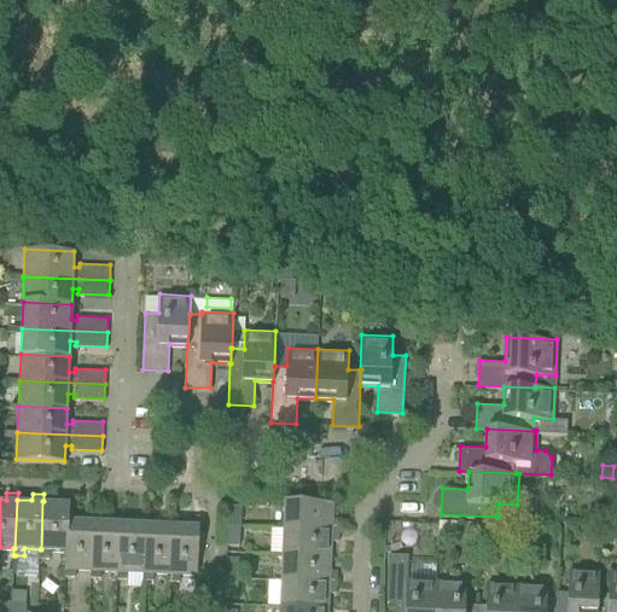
[(40,549),(40,557),(41,557),(50,557),(51,549),(67,551),(68,519),(69,519),(70,495),(58,494),(58,501),(44,501),(42,501),(41,549),(40,549)]
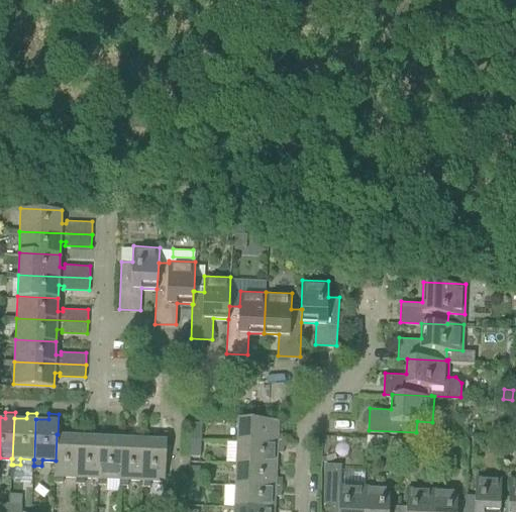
[(236,440),(284,442),(284,432),(279,432),(279,419),(237,417),(236,440)]
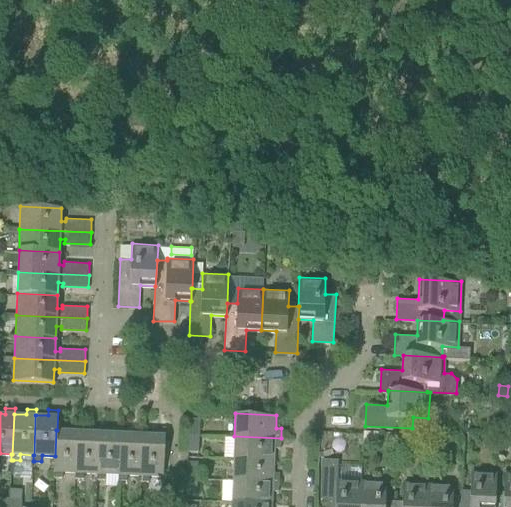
[(190,417),(189,434),(199,434),(200,417),(190,417)]
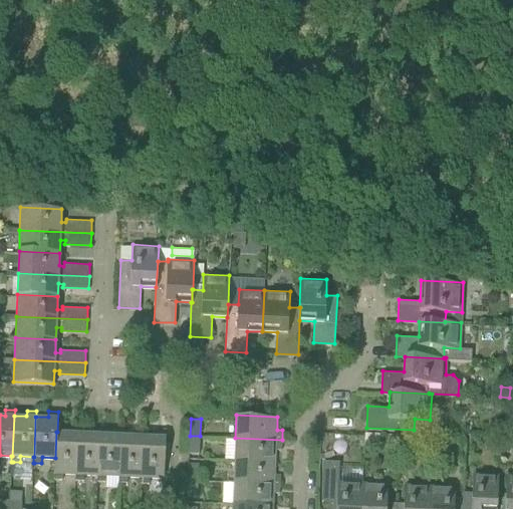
[(55,458),(54,478),(62,478),(63,472),(75,473),(76,473),(78,433),(79,427),(78,427),(69,426),(69,432),(57,432),(56,432),(55,458)]
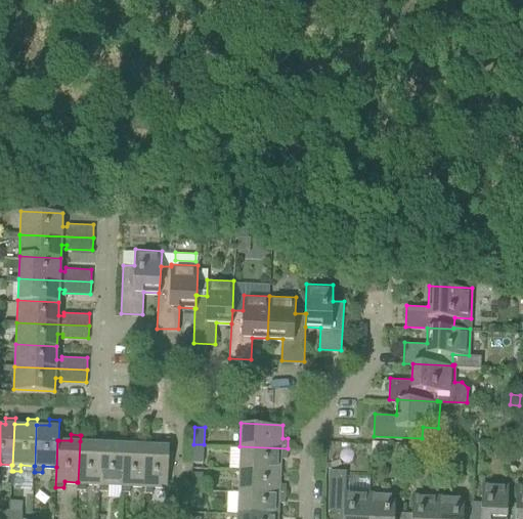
[(77,482),(77,488),(78,488),(86,488),(86,482),(99,483),(100,483),(101,442),(102,442),(102,436),(93,435),(92,441),(80,441),(78,482),(77,482)]
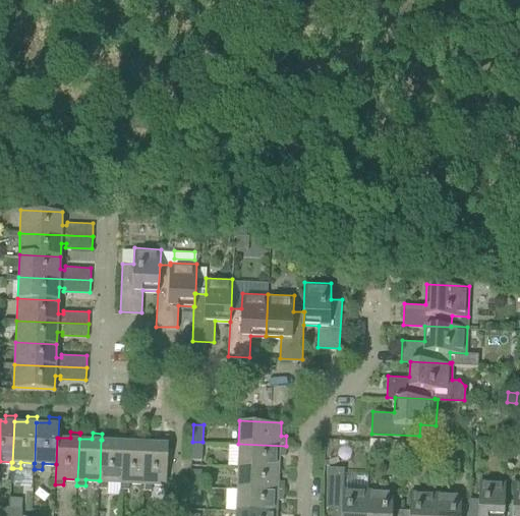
[(99,480),(99,486),(107,486),(108,480),(121,481),(123,441),(124,441),(124,435),(123,435),(114,434),(114,440),(102,440),(101,440),(100,480),(99,480)]
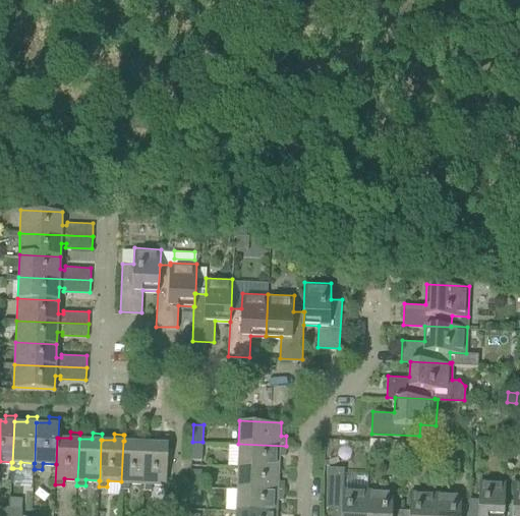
[(121,481),(120,488),(129,488),(129,481),(142,482),(143,482),(146,442),(147,436),(145,436),(136,435),(136,441),(124,441),(123,441),(121,481)]
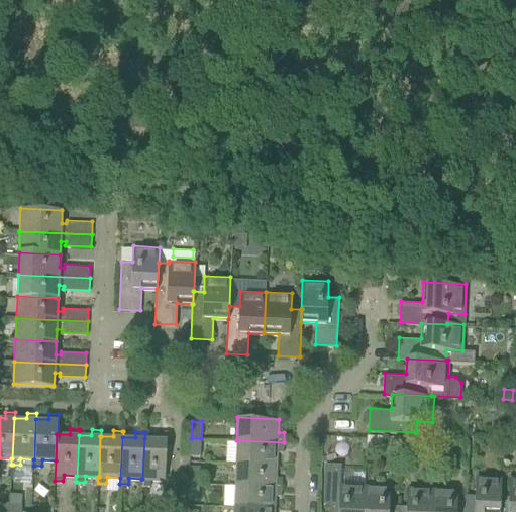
[(141,479),(141,485),(150,485),(150,479),(165,480),(167,433),(157,432),(157,438),(144,438),(142,479),(141,479)]
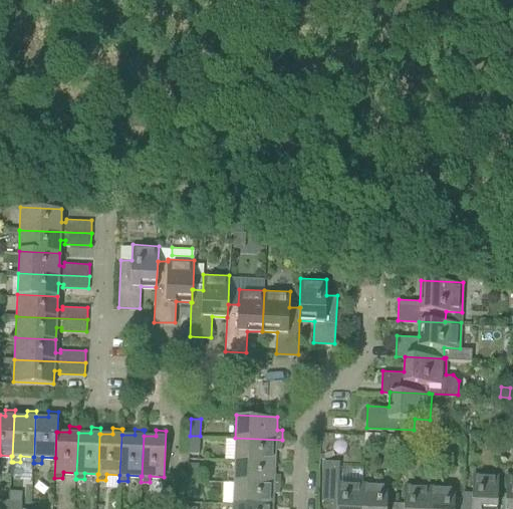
[(200,436),(190,436),(189,452),(199,452),(200,436)]
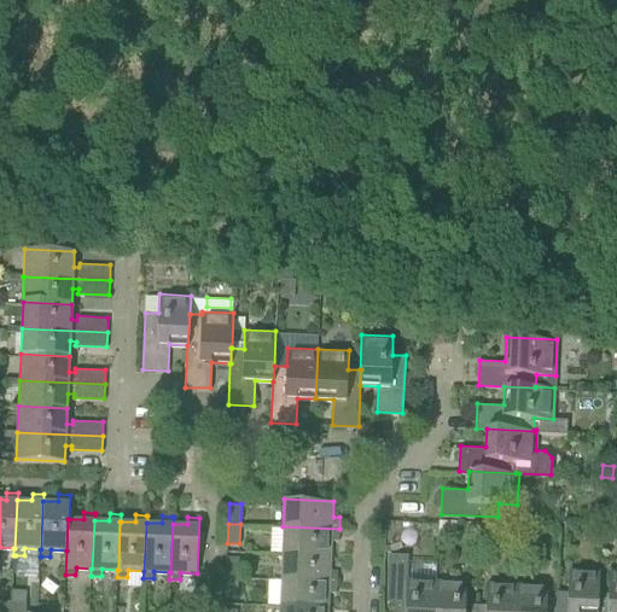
[(283,526),(281,552),(331,554),(331,538),(338,538),(339,529),(283,526)]
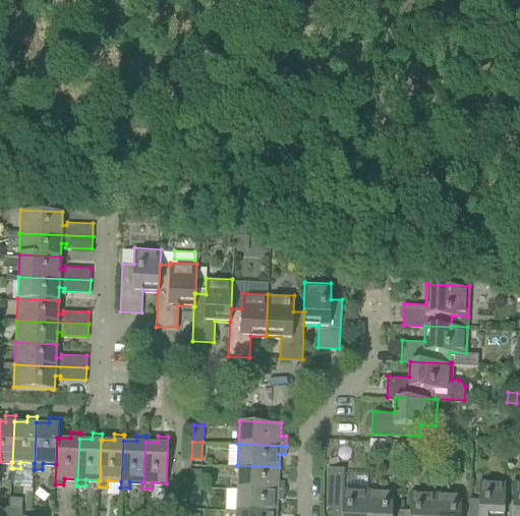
[(279,467),(237,465),(236,486),(284,489),(284,479),(278,479),(279,467)]
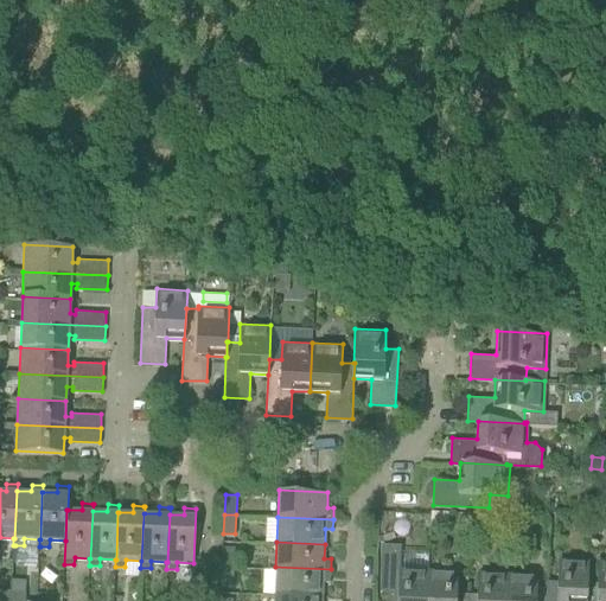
[(426,600),(428,569),(400,568),(401,543),(382,543),(380,590),(387,590),(386,600),(426,600)]
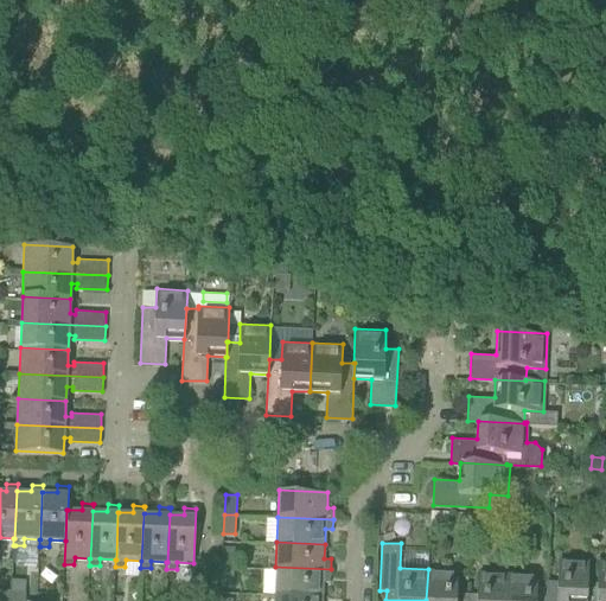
[(223,545),(222,564),(234,566),(235,547),(223,545)]
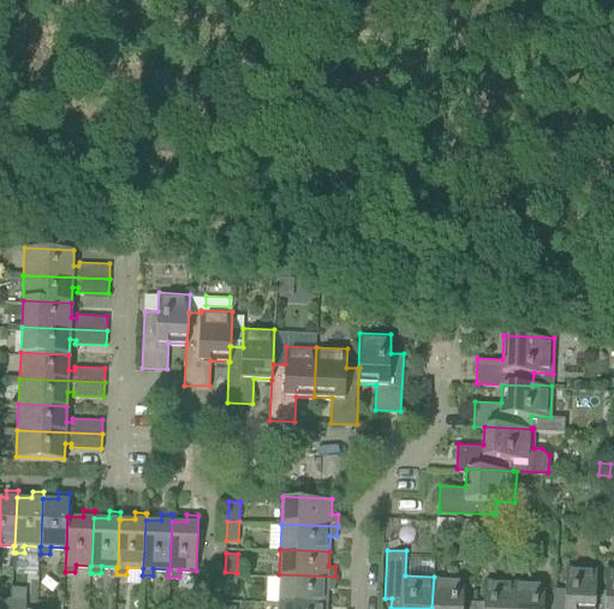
[(554,587),(553,603),(554,603),(553,608),(594,608),(595,589),(596,589),(596,567),(566,566),(565,587),(554,587)]
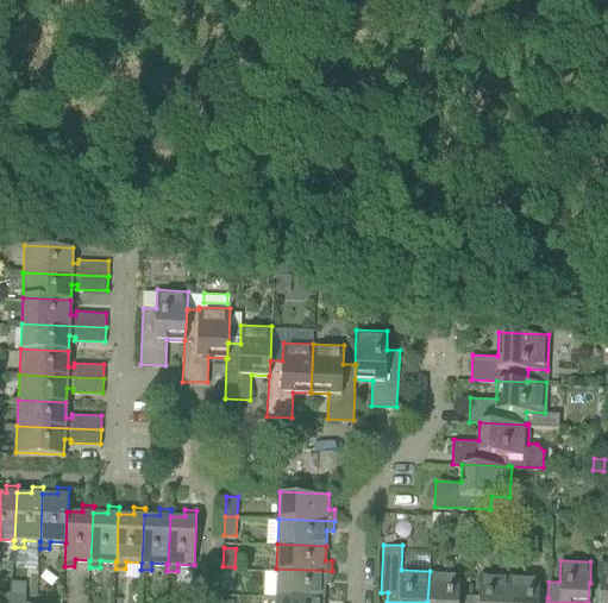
[(588,602),(607,602),(607,561),(600,563),(599,584),(590,583),(589,583),(588,602)]
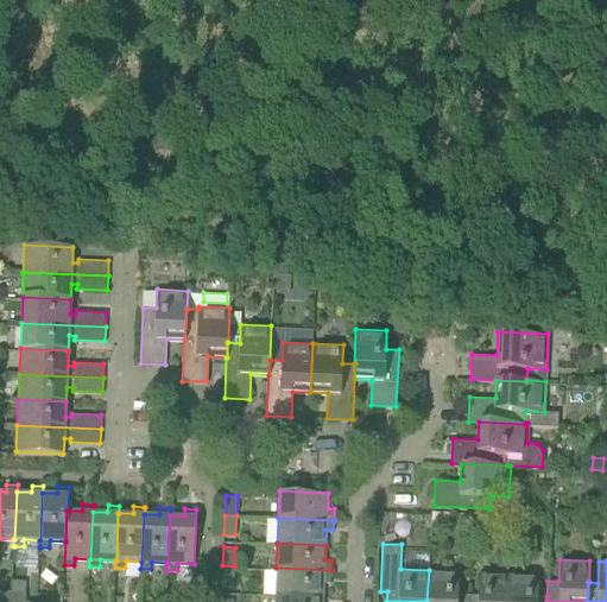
[(234,566),(222,565),(221,585),(233,585),(234,566)]
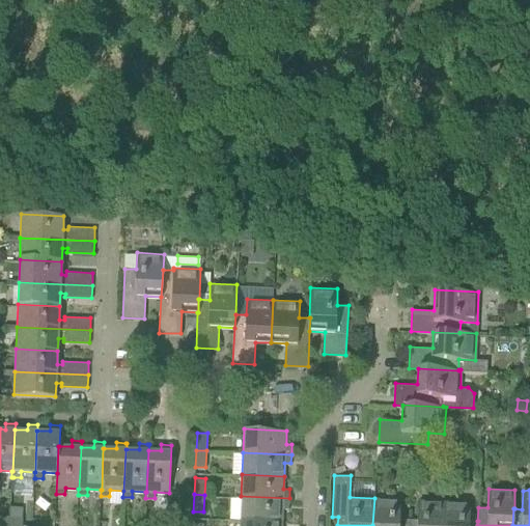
[(289,498),(241,496),(241,519),(282,520),(282,507),(288,508),(289,498)]
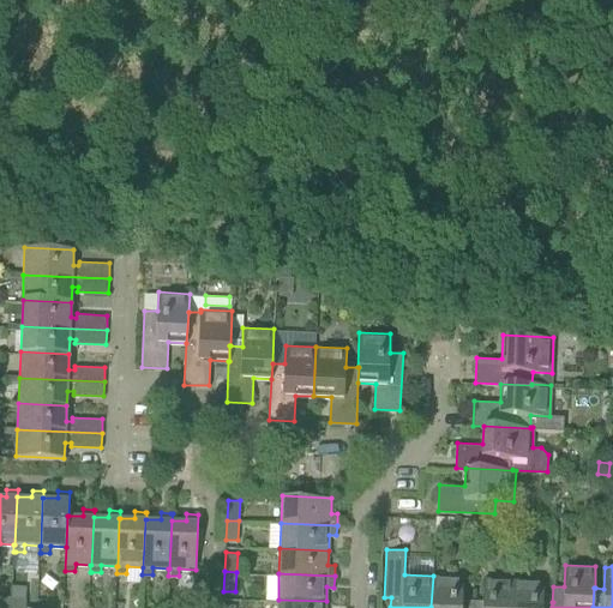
[(433,576),(431,607),(472,607),(473,599),(462,599),(463,577),(433,576)]
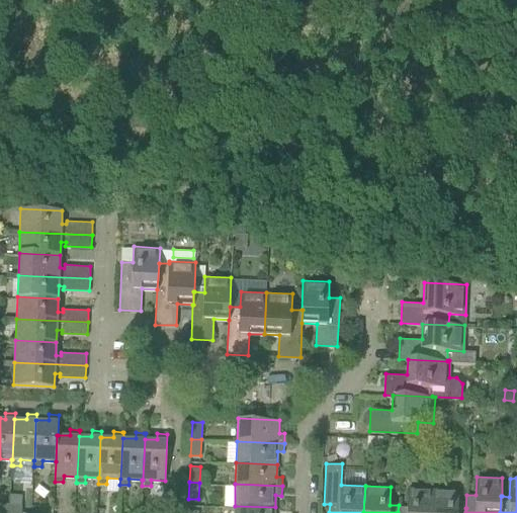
[(407,506),(399,505),(398,512),(432,512),(433,489),(408,488),(407,506)]
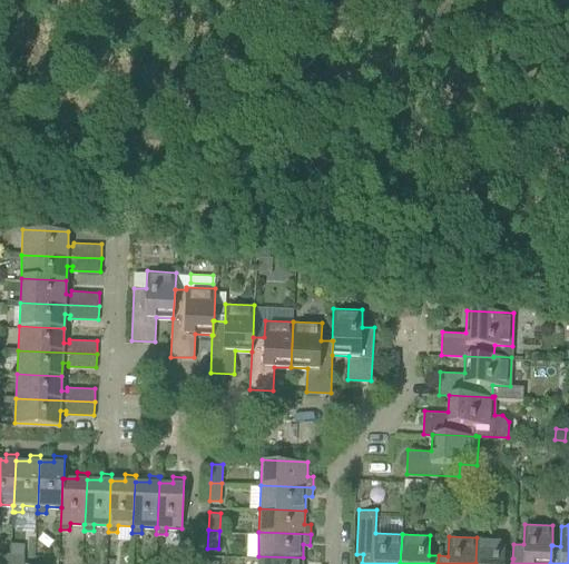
[(477,537),(476,563),(512,563),(513,558),(512,558),(503,558),(504,538),(477,537)]
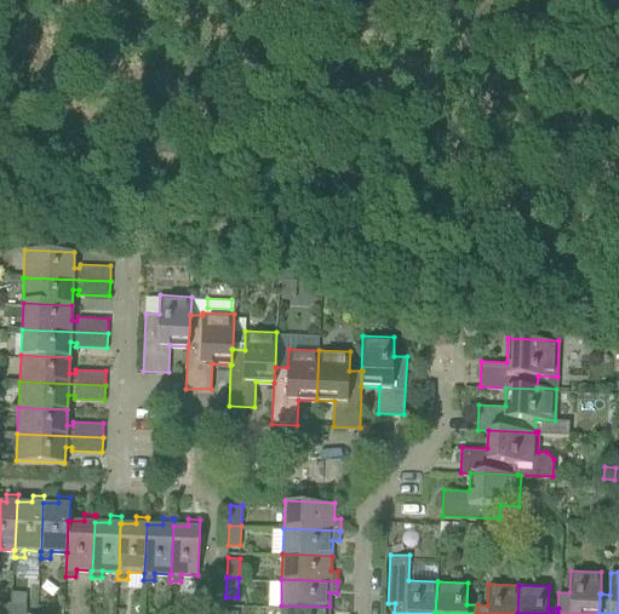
[(0,613),(12,613),(12,603),(0,602),(0,613)]
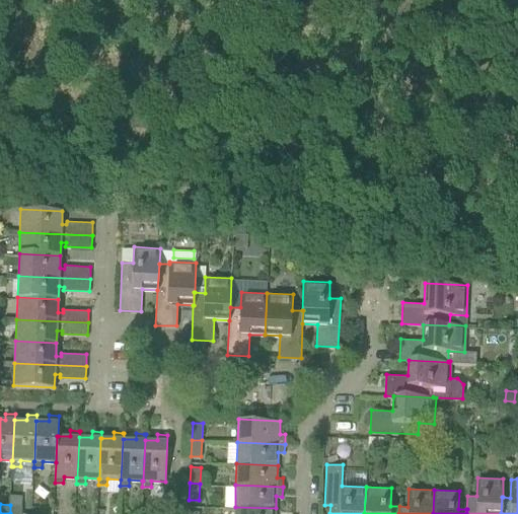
[(21,513),(22,505),(10,505),(10,513),(21,513)]
